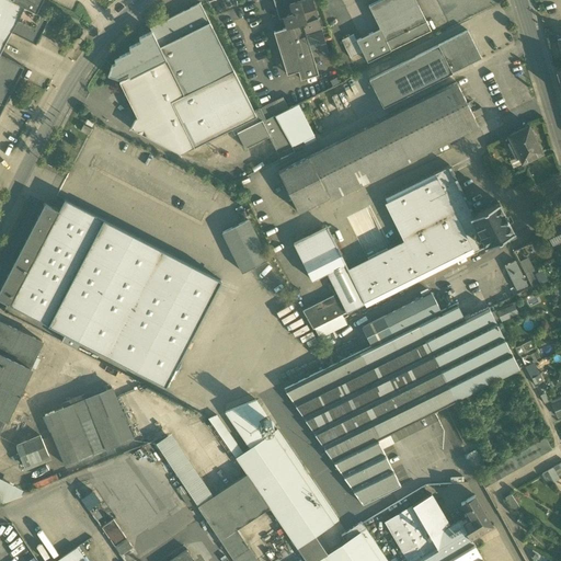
[(0,0),(0,52),(11,31),(24,6),(13,0),(0,0)]
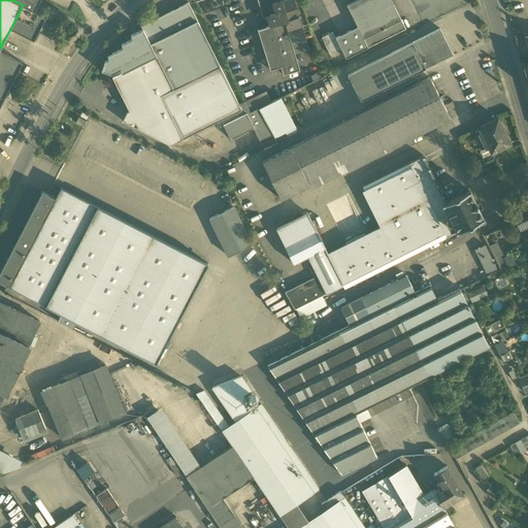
[(12,0),(23,5),(34,11),(36,7),(39,0),(12,0)]
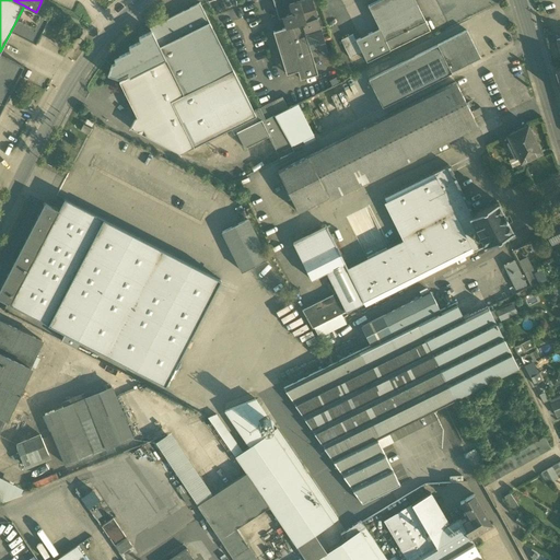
[(272,0),(279,19),(286,16),(282,6),(300,0),(272,0)]
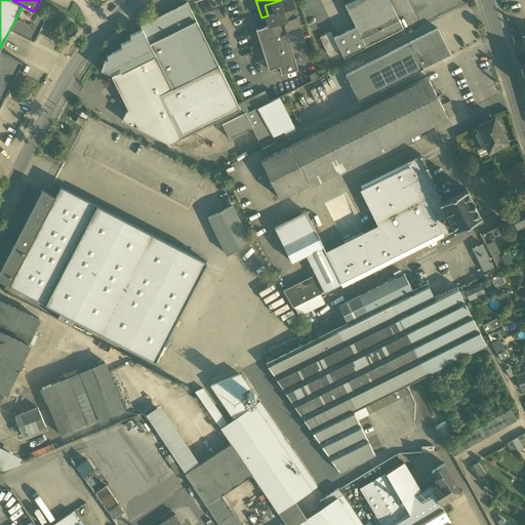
[(283,22),(286,32),(300,28),(291,0),(281,0),(265,5),(268,15),(271,26),(283,22)]
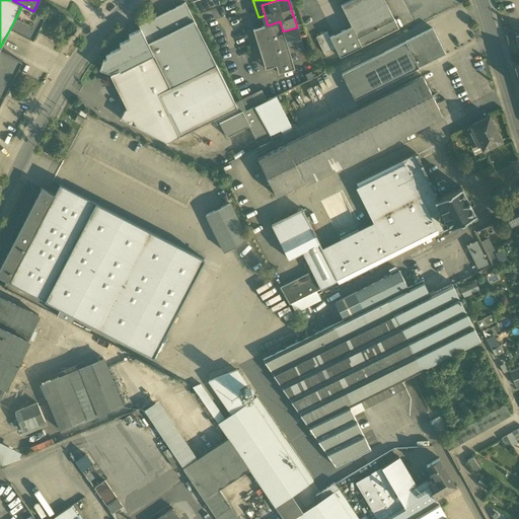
[(352,26),(357,38),(394,19),(383,0),(352,0),(341,6),(352,26)]
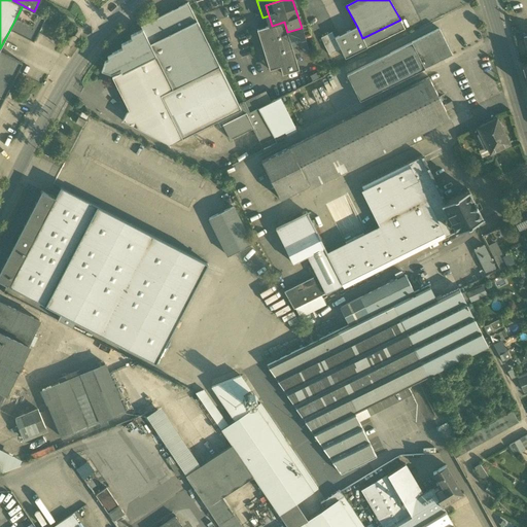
[(141,27),(142,30),(172,90),(173,90),(219,67),(187,3),(141,27)]
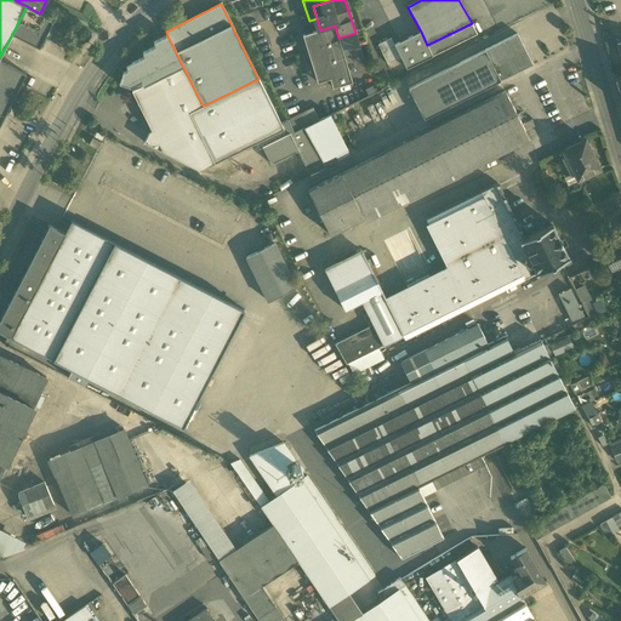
[(53,20),(45,15),(40,13),(27,6),(12,34),(39,47),(53,20)]
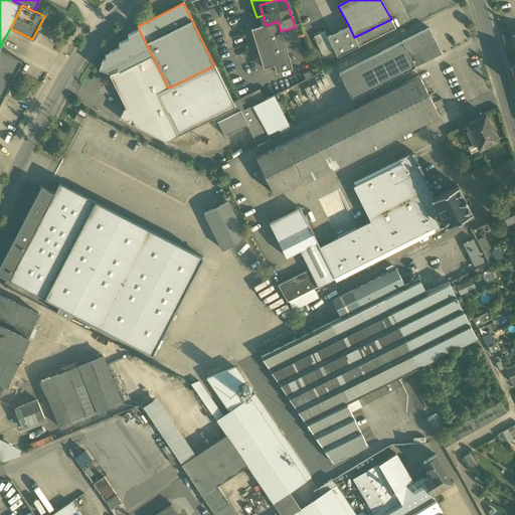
[(395,28),(391,19),(354,37),(359,46),(395,28)]
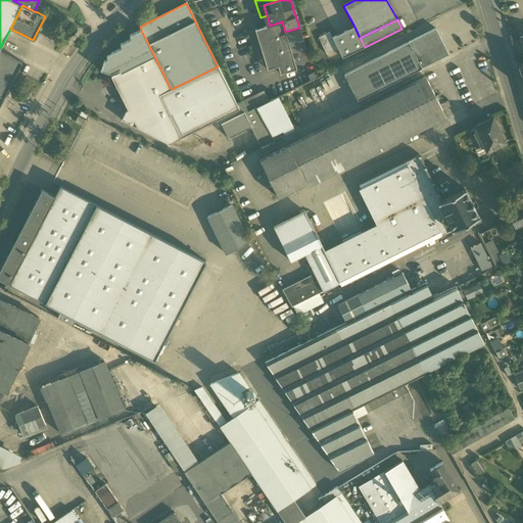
[(278,66),(280,75),(296,69),(288,42),(285,32),(282,21),(270,26),(255,30),(268,69),(278,66)]
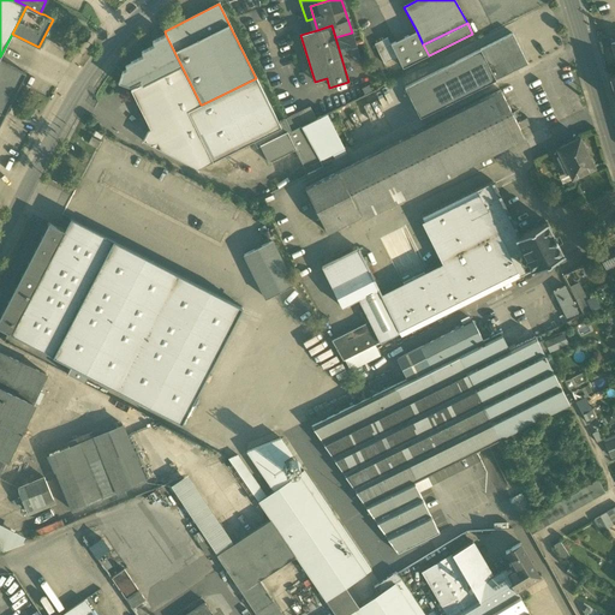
[(402,69),(429,55),(423,45),(417,31),(390,45),(398,58),(402,69)]
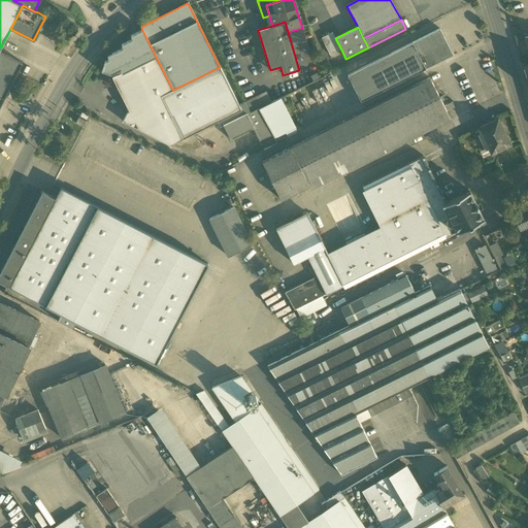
[(305,37),(302,28),(288,32),(291,42),(305,37)]
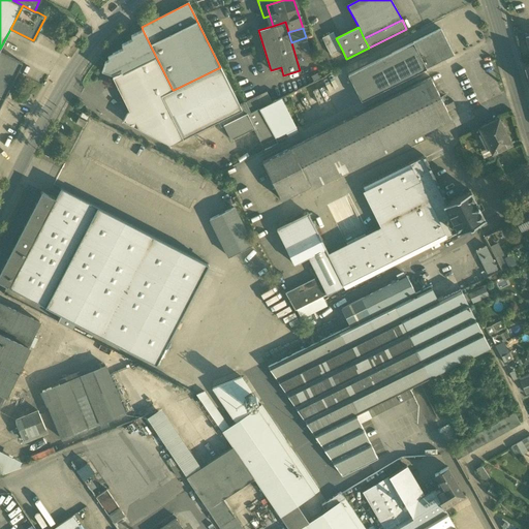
[(440,29),(413,42),(427,69),(454,56),(440,29)]
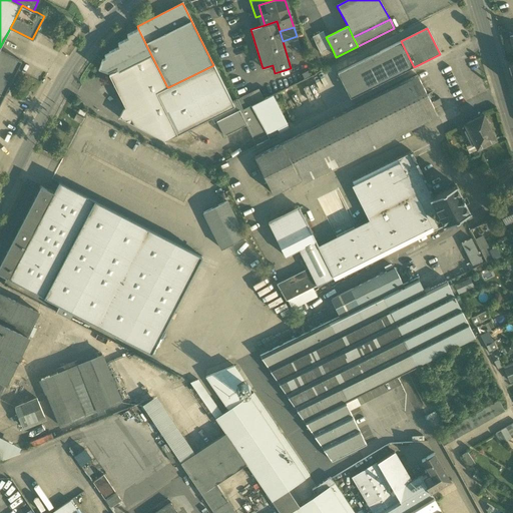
[(156,93),(167,87),(138,29),(127,35),(128,38),(156,93)]
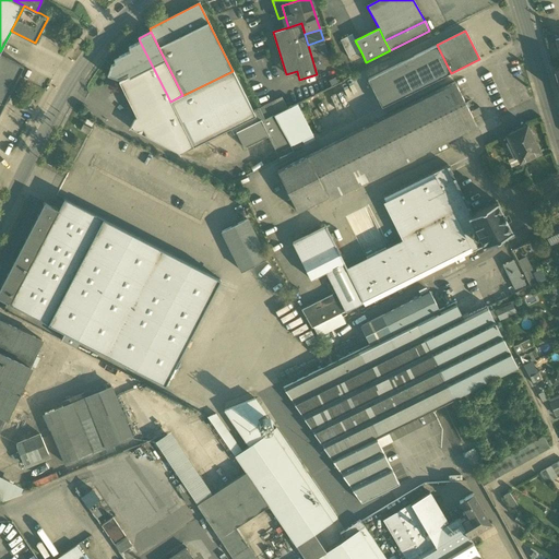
[(341,40),(344,46),(355,40),(352,35),(341,40)]
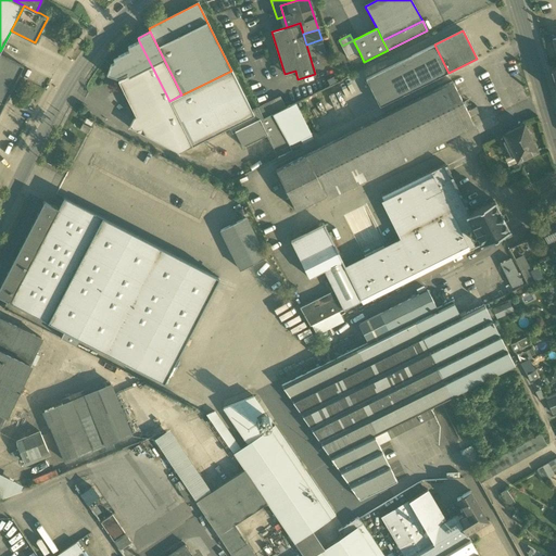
[(341,47),(348,58),(359,52),(353,40),(341,47)]
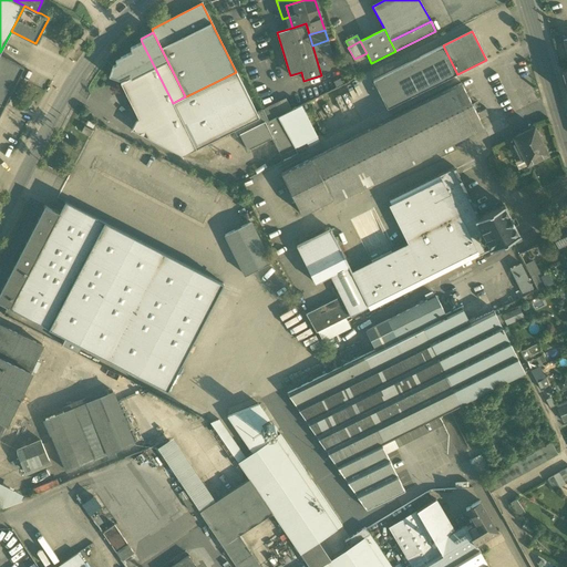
[(183,156),(196,150),(173,103),(142,42),(131,49),(132,52),(121,58),(115,61),(117,64),(112,66),(109,76),(119,80),(124,78),(125,81),(121,83),(138,120),(136,121),(132,131),(183,156)]
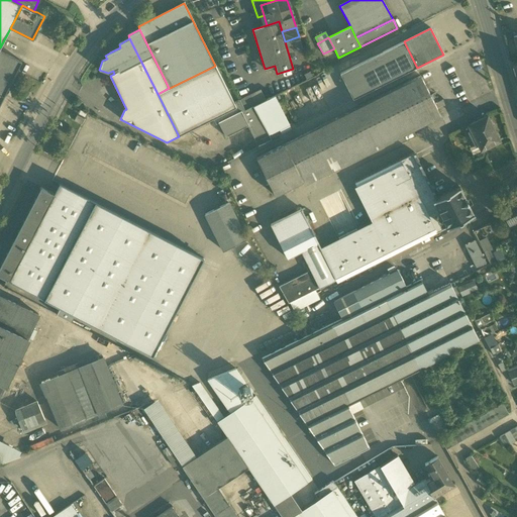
[(352,100),(417,68),(404,41),(340,74),(352,100)]
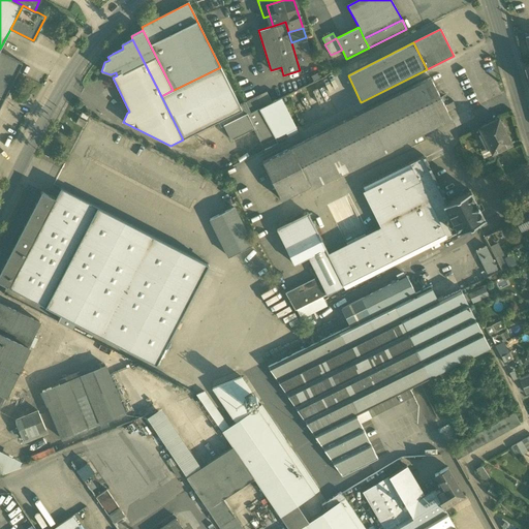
[(0,105),(23,63),(0,51),(0,105)]
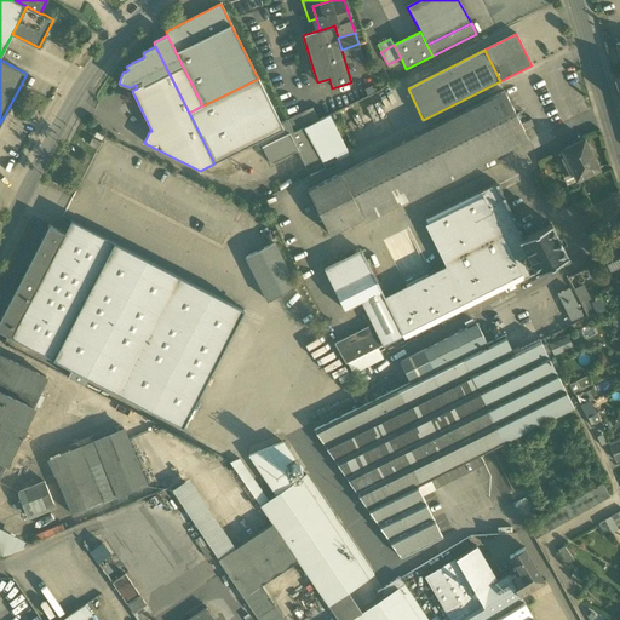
[(281,124),(258,79),(204,105),(202,105),(189,113),(214,164),(256,143),(259,141),(283,128),(281,124)]
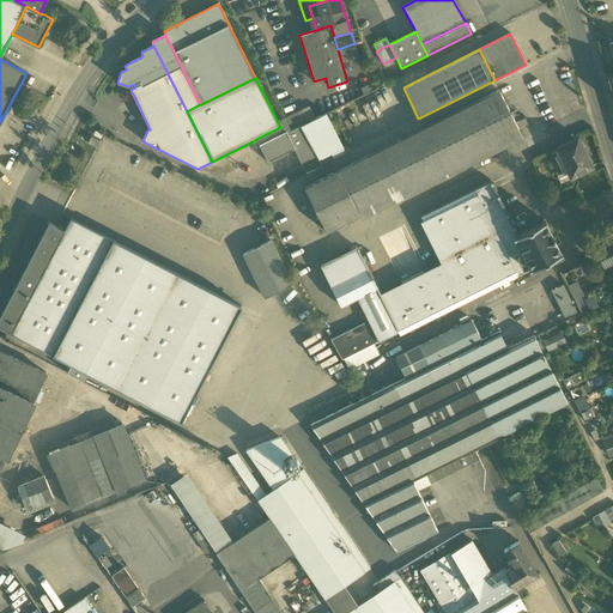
[(498,90),(337,170),(362,219),(523,139),(498,90)]
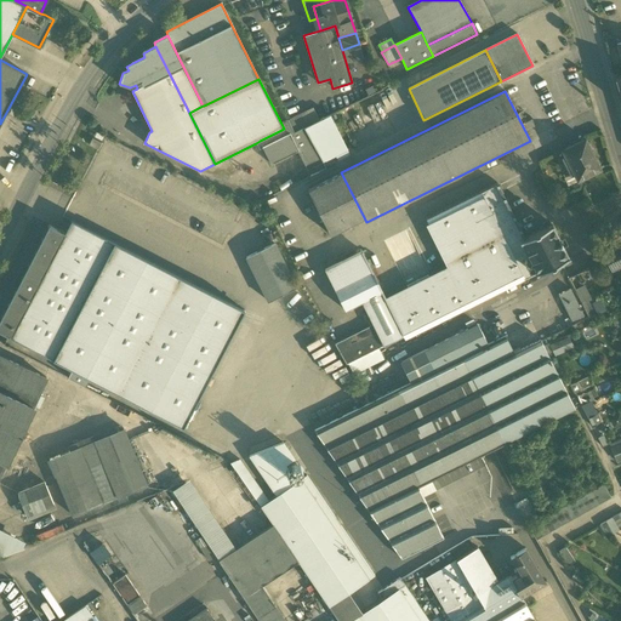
[(288,120),(294,132),(303,129),(319,120),(313,108),(288,120)]
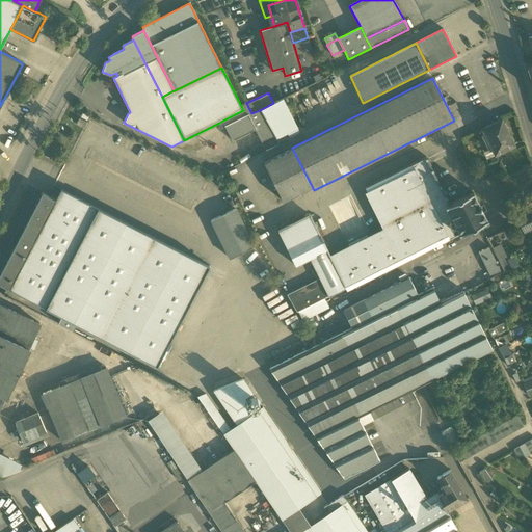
[(261,110),(276,139),(287,133),(298,128),(284,99),(261,110)]
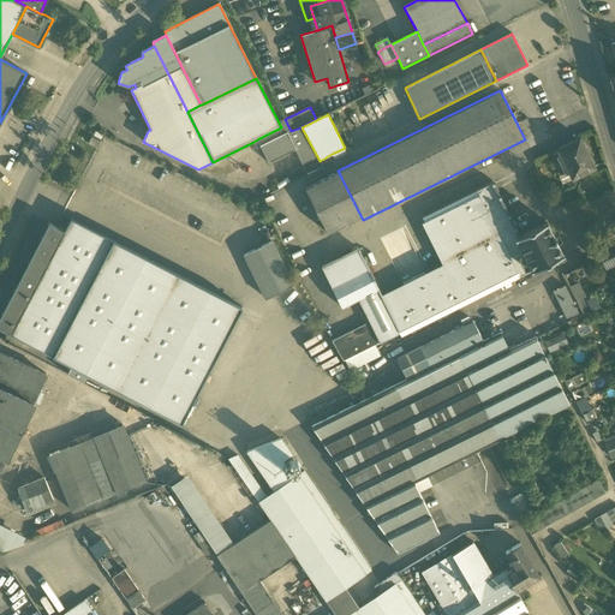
[(285,119),(279,123),(281,127),(257,139),(261,145),(260,145),(260,147),(268,162),(294,150),(304,168),(320,161),(300,127),(291,131),(285,119)]
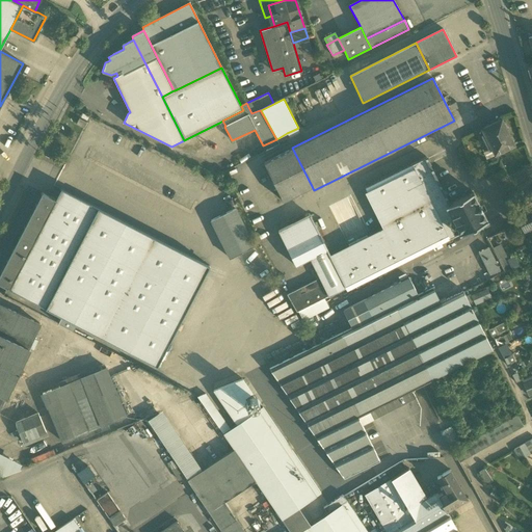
[(76,124),(84,128),(86,123),(79,118),(76,124)]
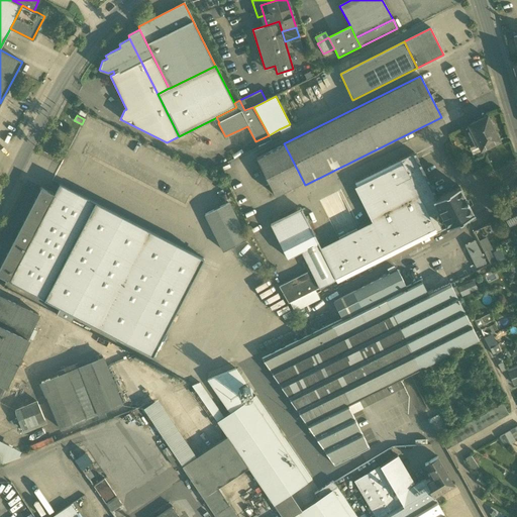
[(469,125),(471,129),(479,145),(481,149),(499,140),(498,138),(499,138),(499,136),(497,132),(495,131),(492,125),(493,123),(491,119),(489,118),(488,118),(487,116),(469,125)]
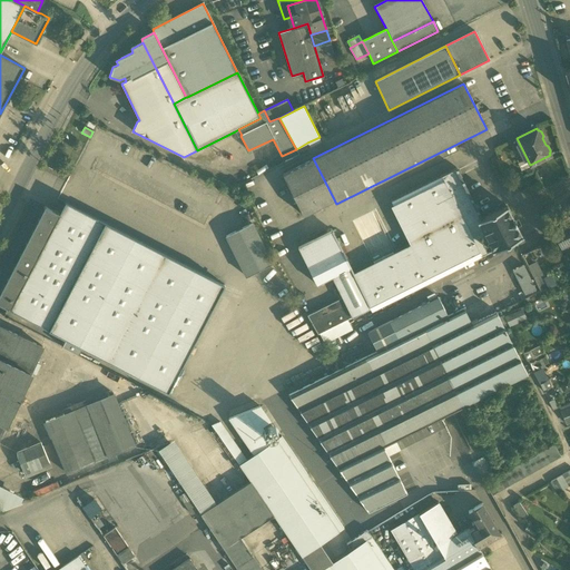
[(320,137),(307,143),(310,147),(322,141),(320,137)]
